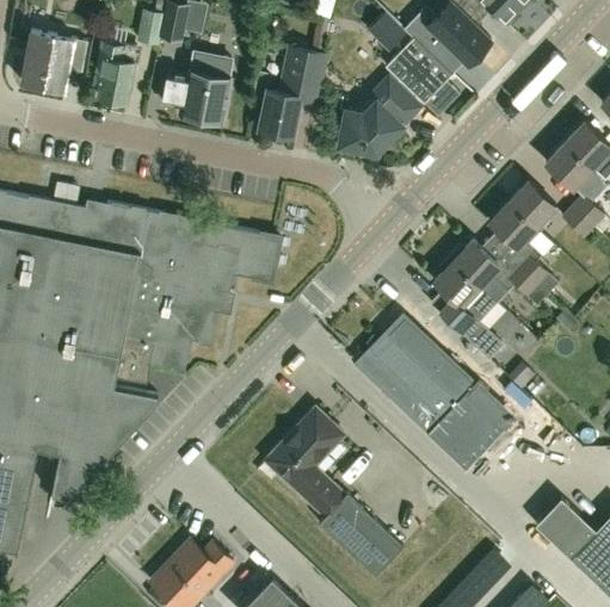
[(165,14),(167,1),(167,0),(155,0),(153,12),(142,10),(136,42),(158,45),(159,37),(164,14),(165,14)]
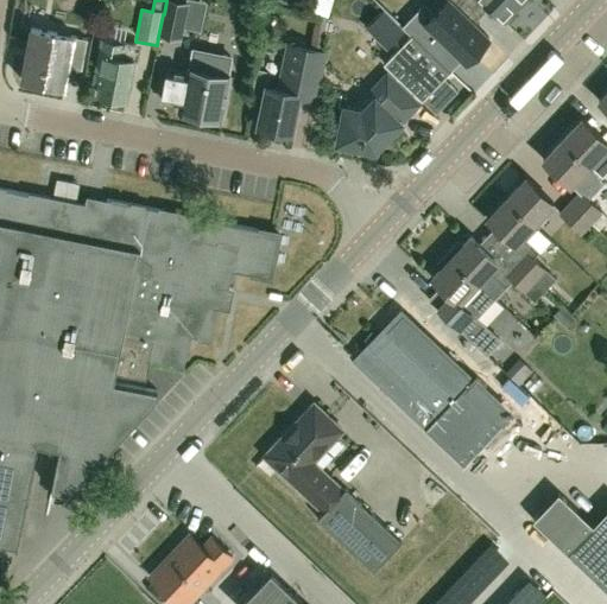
[(444,0),(447,1),(472,25),(487,10),(503,25),(525,0),(444,0)]
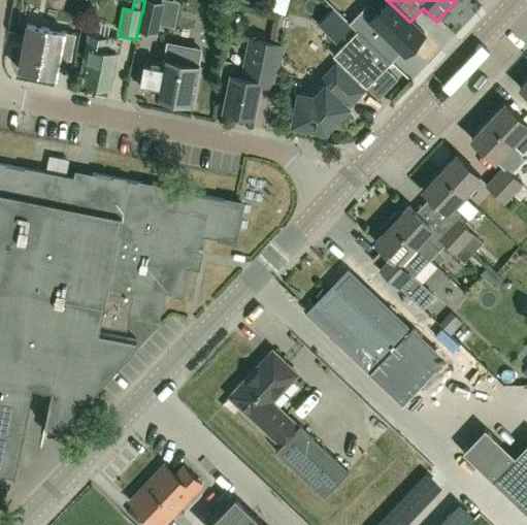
[(141,12),(137,32),(157,36),(159,27),(163,5),(144,1),(142,12),(141,12)]
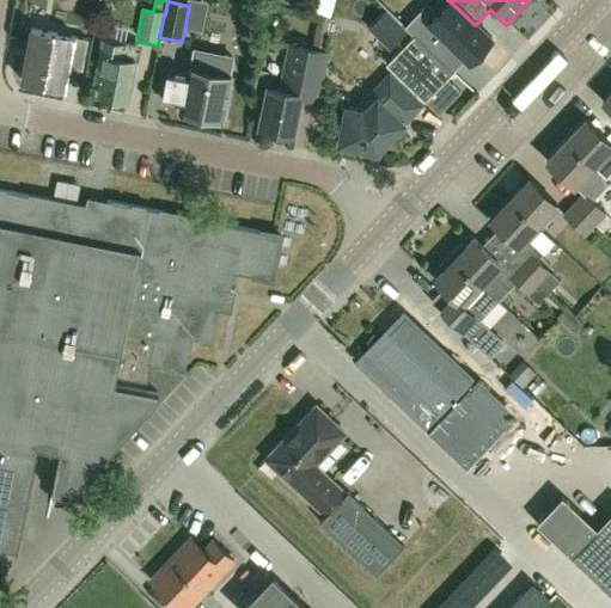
[(426,6),(404,29),(413,37),(432,54),(444,42),(468,65),(472,60),(476,63),(489,49),(486,45),(490,41),(475,25),(450,1),(437,16),(426,6)]
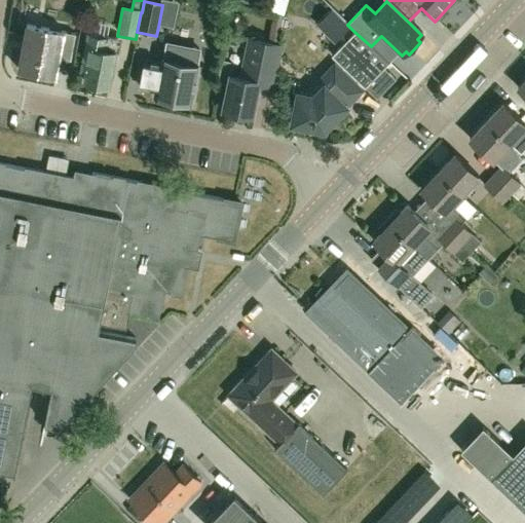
[(26,27),(17,72),(54,79),(59,60),(70,62),(74,36),(64,34),(26,27)]
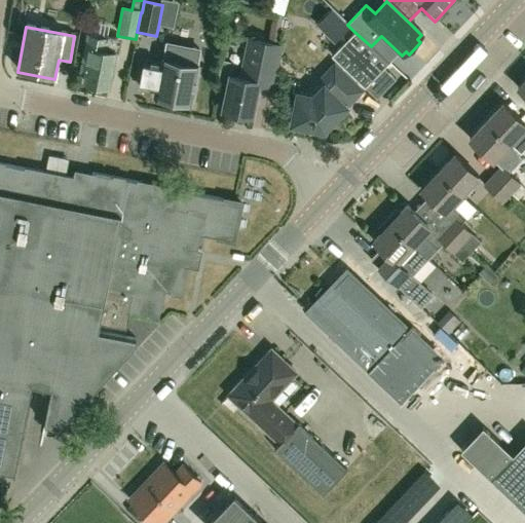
[(388,64),(371,46),(354,32),(332,55),(365,88),(388,64)]
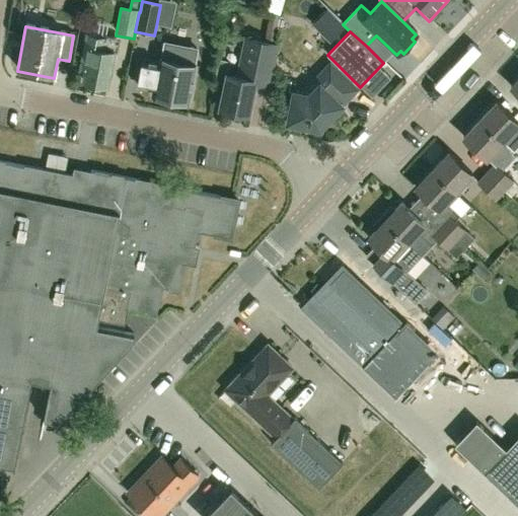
[(105,86),(116,40),(104,37),(104,38),(86,33),(79,68),(84,69),(82,81),(105,86)]
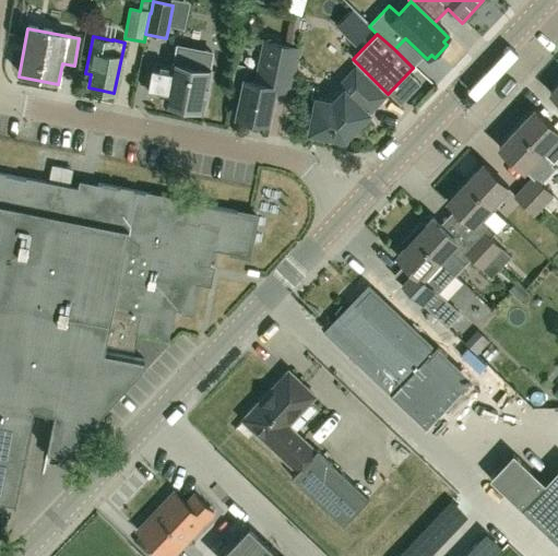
[(268,123),(274,93),(288,96),(298,48),(269,42),(260,83),(245,80),(237,117),(268,123)]
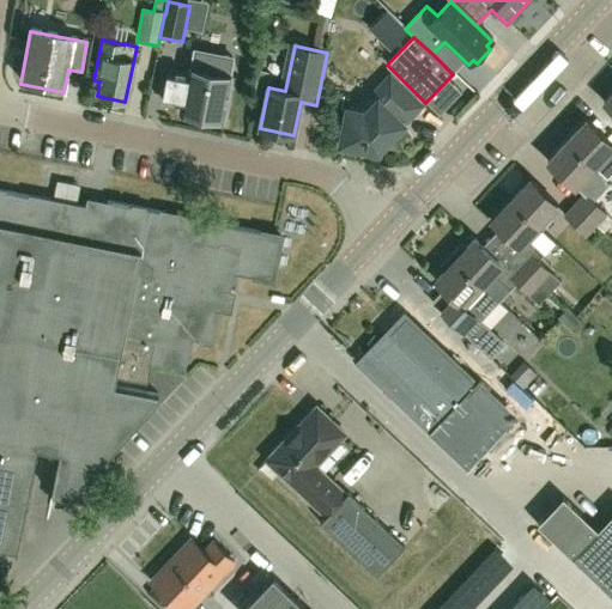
[(165,83),(161,101),(180,105),(179,113),(222,121),(230,77),(229,77),(234,55),(192,48),(188,68),(187,68),(186,74),(170,71),(168,69),(165,83)]
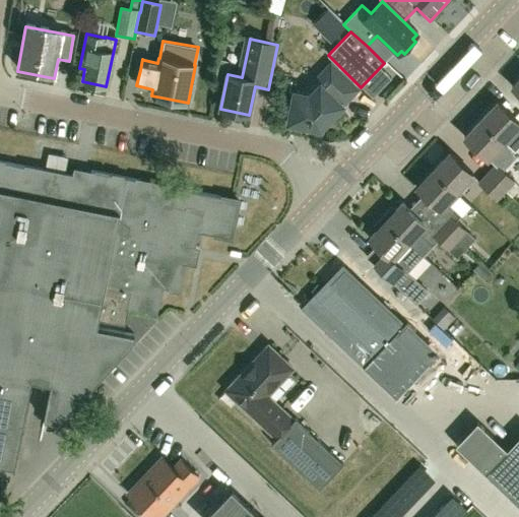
[(310,95),(295,92),(288,123),(290,123),(293,127),(303,129),(306,126),(320,129),(358,90),(331,64),(315,80),(320,85),(310,95)]
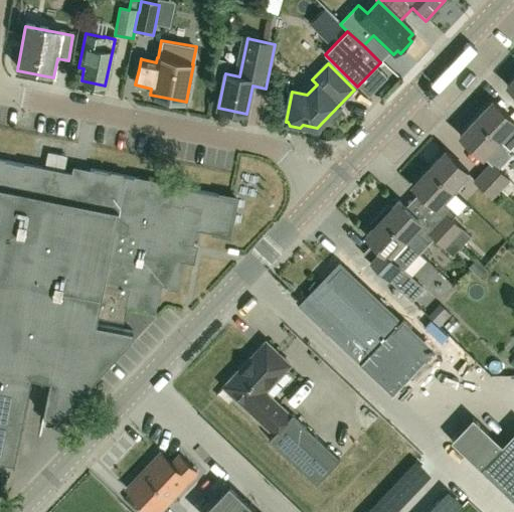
[(513,125),(513,123),(492,103),(476,121),(509,153),(513,147),(513,125)]
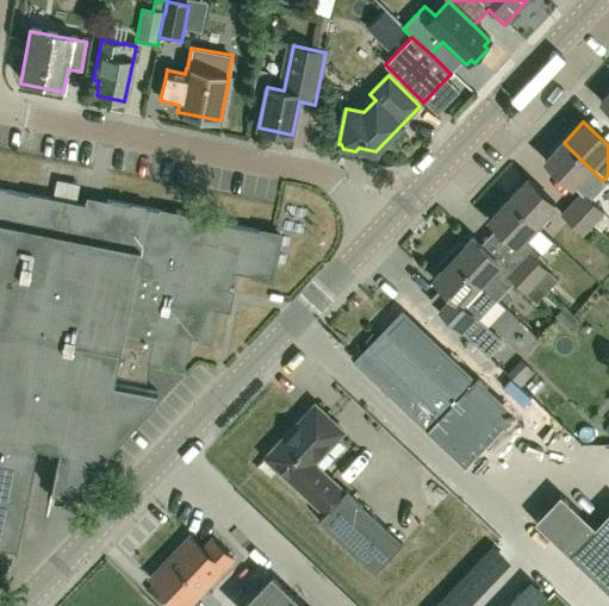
[(570,189),(571,188),(578,195),(570,205),(592,227),(600,233),(608,224),(608,220),(603,216),(604,216),(590,201),(604,187),(601,182),(603,181),(564,143),(542,163),(570,189)]
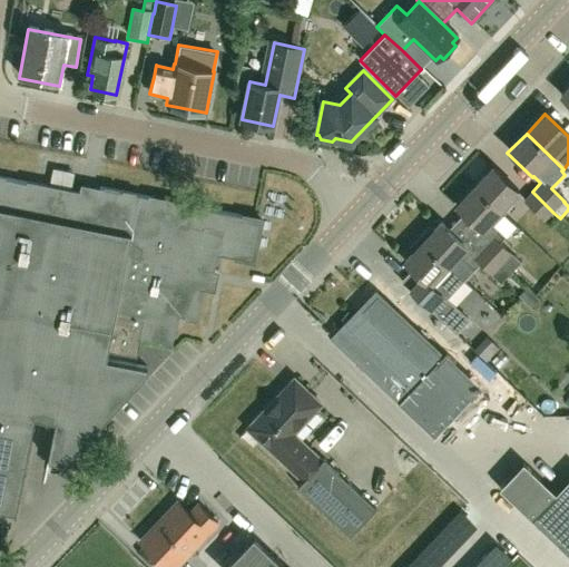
[(474,188),(499,213),(518,193),(492,169),(474,188)]
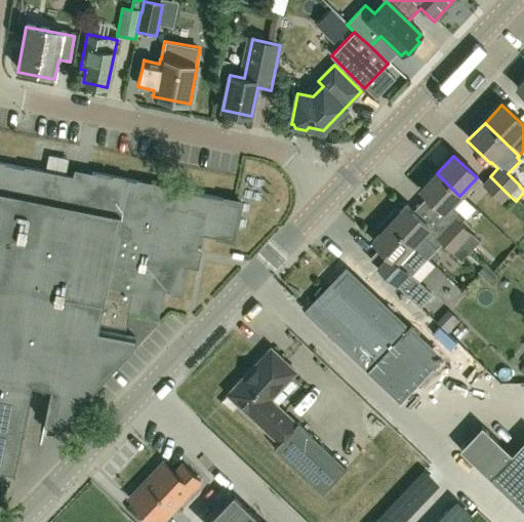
[(74,171),(72,179),(0,165),(0,471),(14,474),(32,386),(51,390),(44,426),(58,428),(133,348),(135,340),(97,332),(99,324),(126,329),(129,313),(156,318),(161,291),(178,295),(188,250),(197,251),(200,236),(232,242),(240,204),(74,171)]
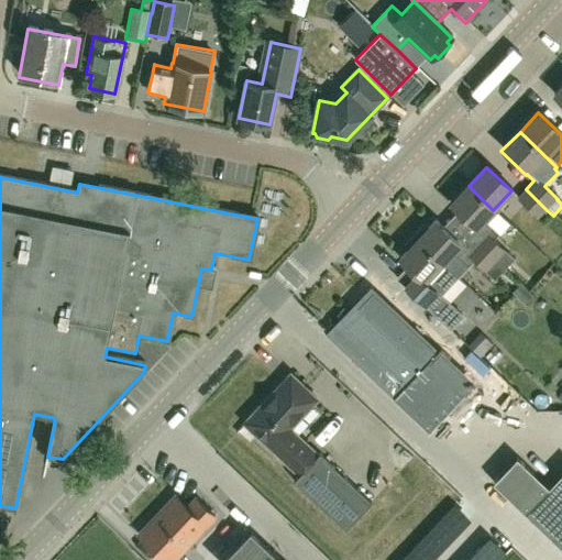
[(476,245),(504,272),(514,261),(493,242),(498,235),(496,232),(506,221),(493,210),(469,186),(450,206),(484,238),(476,245)]
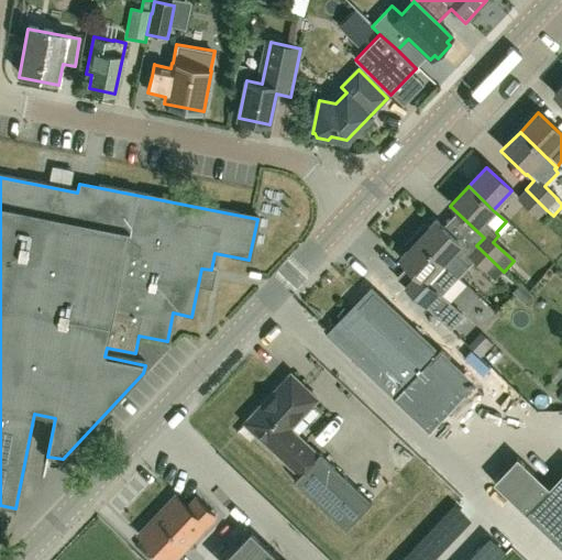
[(538,220),(547,210),(526,189),(516,200),(538,220)]
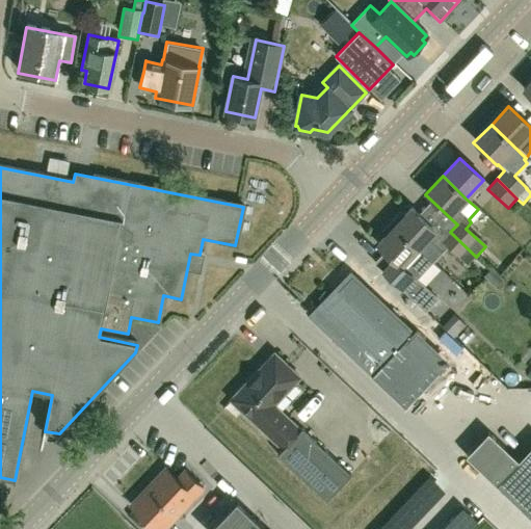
[(412,209),(403,217),(399,214),(390,225),(417,250),(419,247),(434,262),(449,247),(444,254),(453,263),(459,257),(468,265),(476,257),(450,232),(443,239),(412,209)]
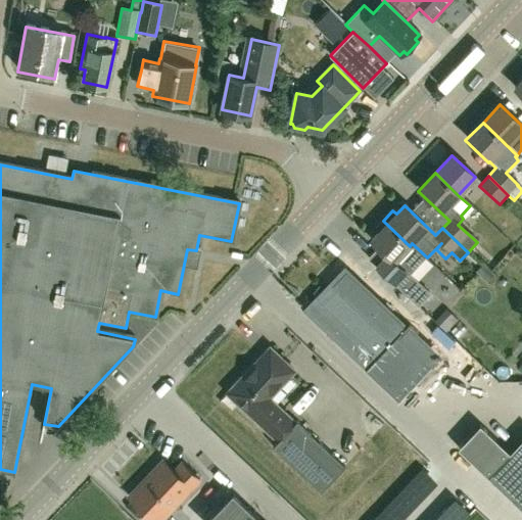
[(410,246),(383,221),(374,231),(377,234),(370,242),(378,248),(368,260),(385,277),(405,295),(414,303),(418,306),(429,294),(410,276),(425,260),(410,246)]
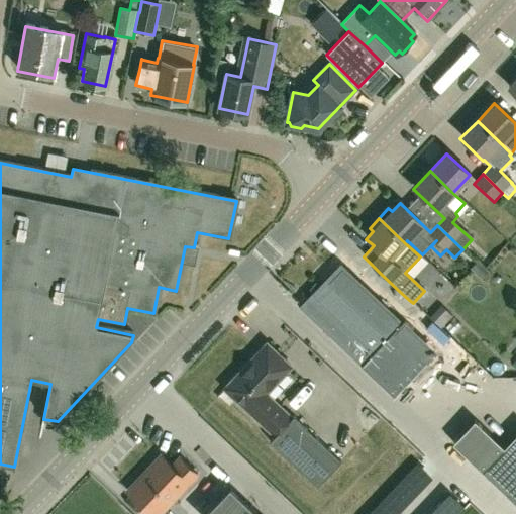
[(312,295),(301,307),(393,396),(424,364),(394,334),(389,338),(367,317),(371,312),(362,303),(356,308),(333,285),(318,300),(312,295)]
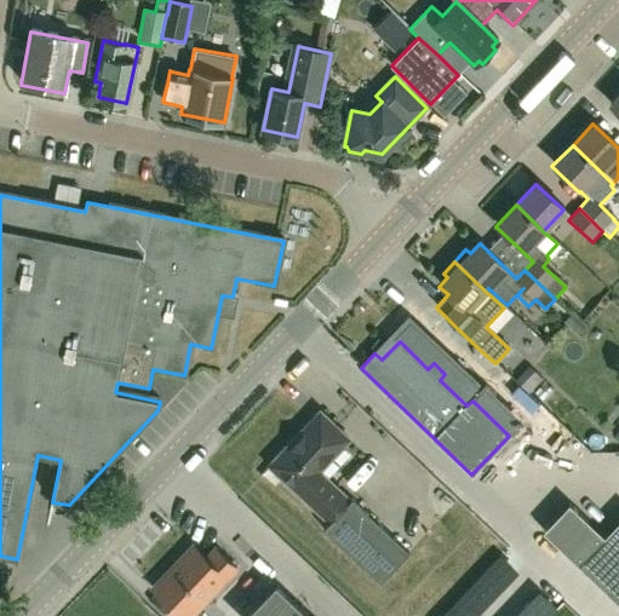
[(348,442),(319,414),(268,467),(328,524),(322,531),(379,586),(408,554),(351,501),(349,502),(317,473),(348,442)]
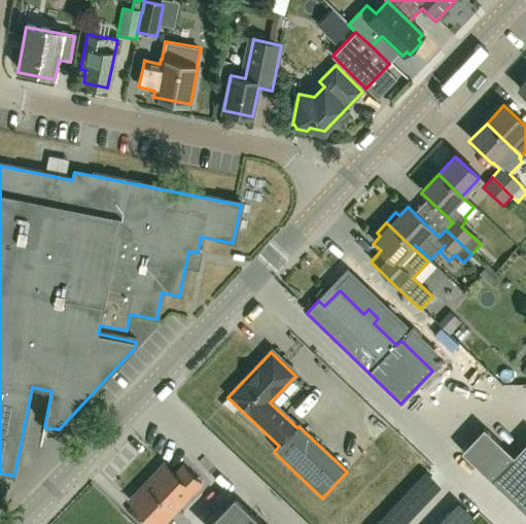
[(483,429),(460,453),(525,515),(525,443),(513,458),(483,429)]
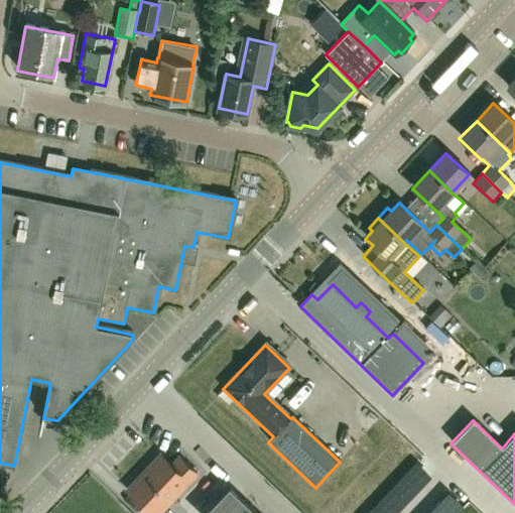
[(160,512),(197,475),(179,459),(171,467),(160,457),(127,491),(150,512),(160,512)]
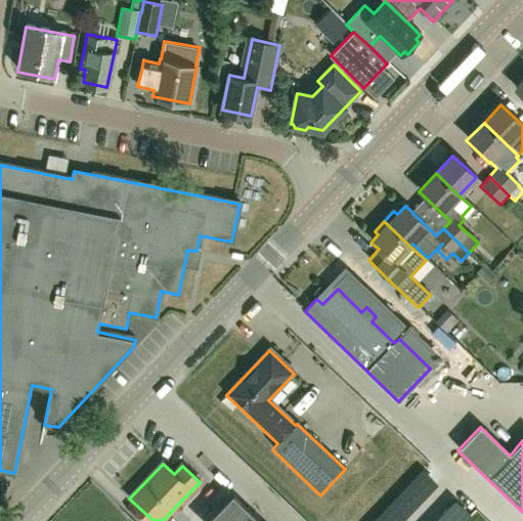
[(257,520),(230,496),(207,520),(257,520)]
